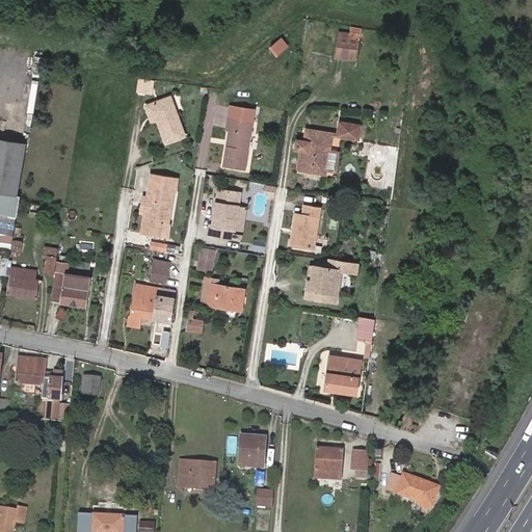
[(340,29),(336,53),(356,56),(361,32),(340,29)]
